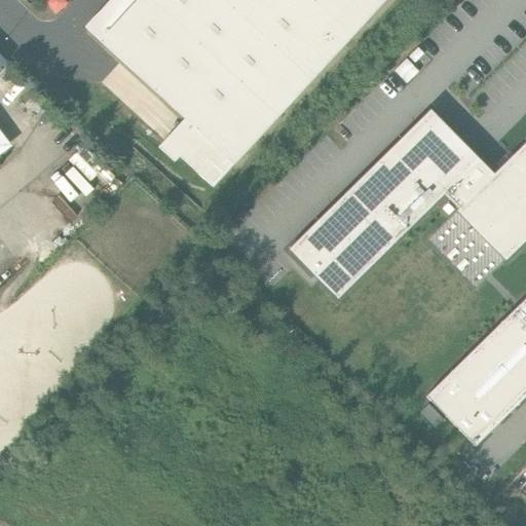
[(118,0),(89,32),(184,119),(158,148),(174,162),(179,157),(213,188),(385,0),(118,0)]
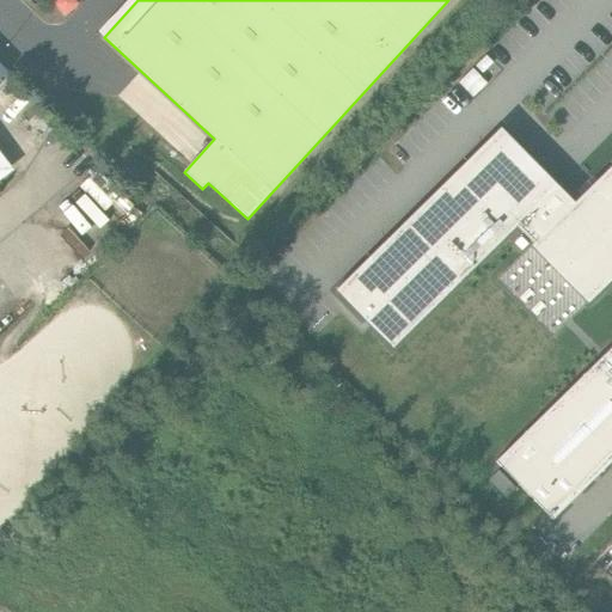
[(557,187),(500,128),(335,292),(392,349),(516,226),(533,244),(573,204),(556,187),(557,187)]
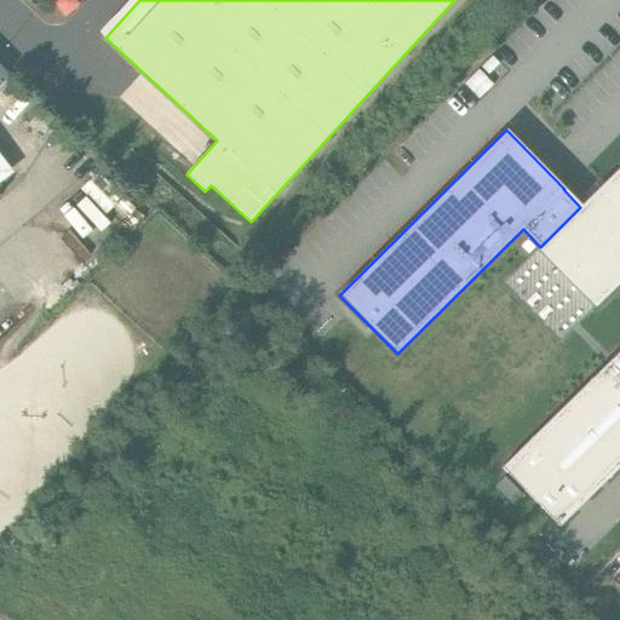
[(537,250),(595,309),(619,282),(619,167),(580,207),(540,247),(537,250)]
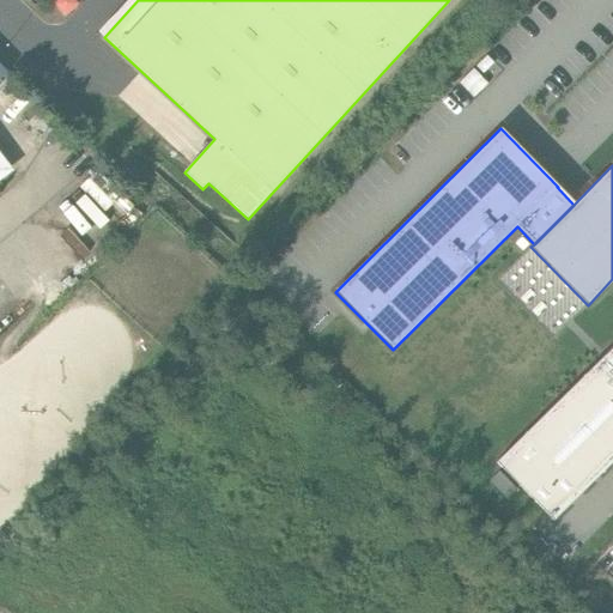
[(43,266),(85,234),(77,223),(35,255),(43,266)]
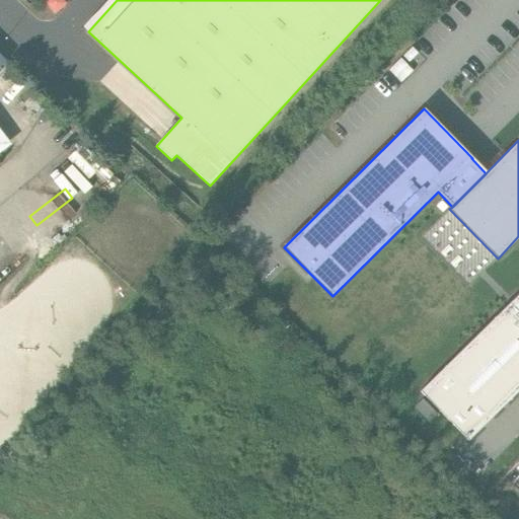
[(518,293),(420,391),(468,441),(518,390),(518,293)]
